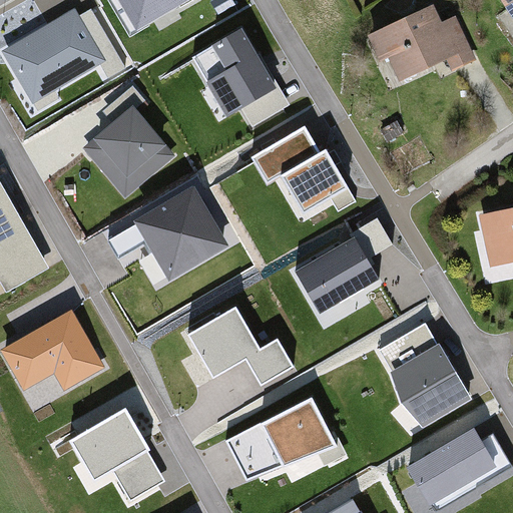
[(119,0),(141,36),(200,0),(119,0)]
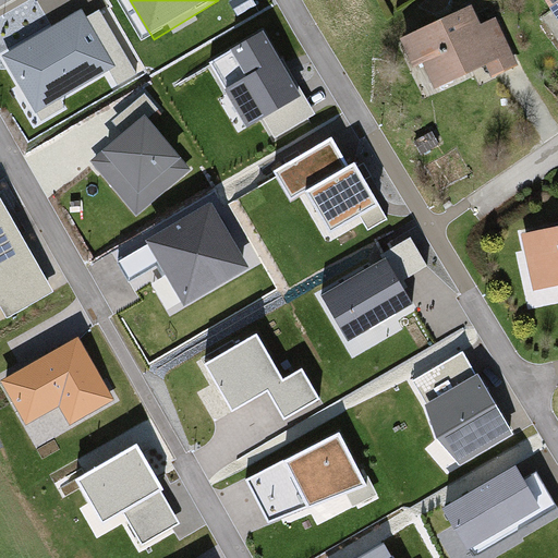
[(557,0),(538,0),(557,31),(557,0)]
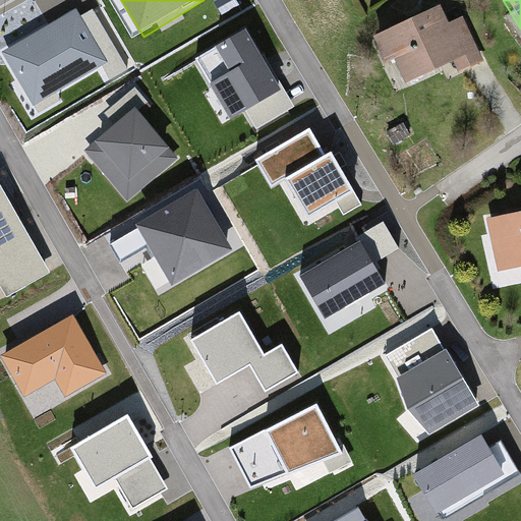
[(76,8),(1,49),(32,107),(108,66),(76,8)]
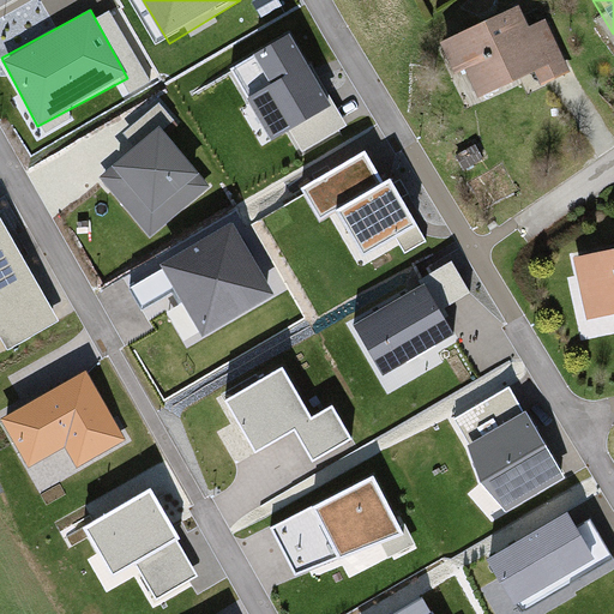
[(515,22),(443,55),(469,110),(561,68),(546,35),(524,44),(515,22)]
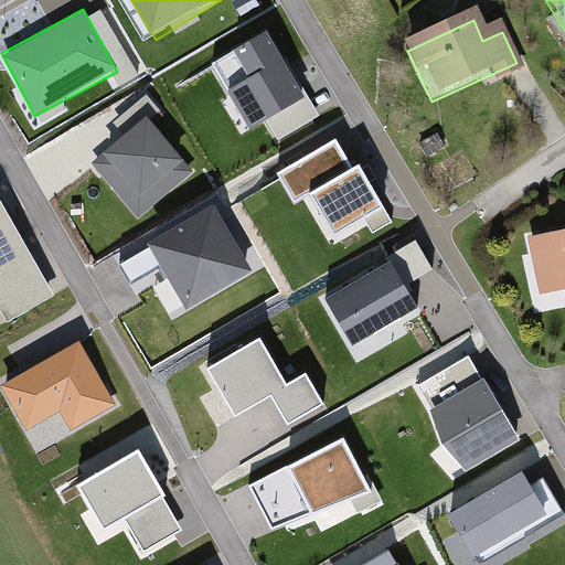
[(265,34),(211,63),(245,128),(265,118),(270,129),(306,110),(265,34)]
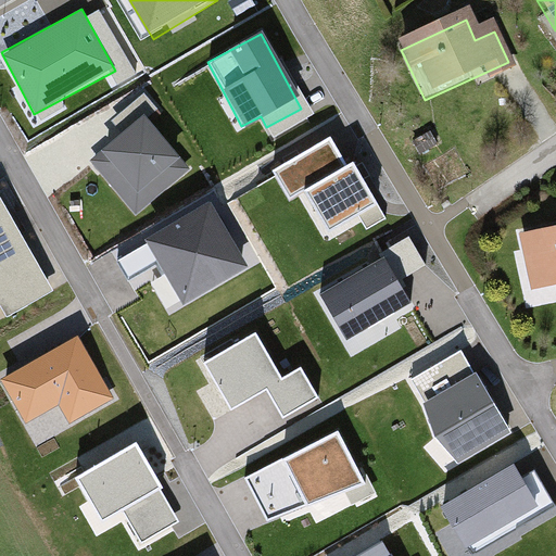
[(143,111),(87,158),(134,213),(189,167),(143,111)]
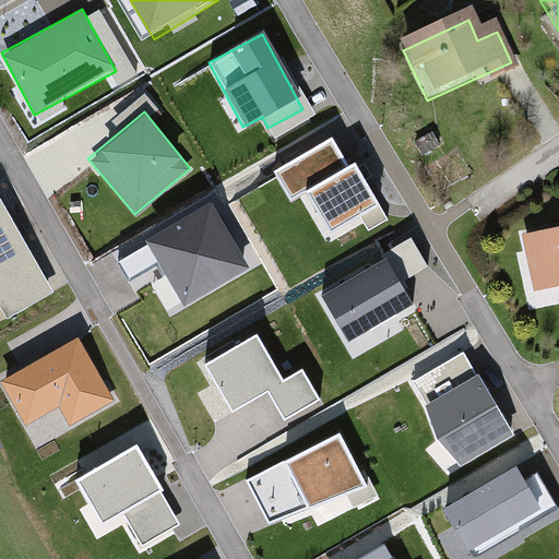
[(335,141),(272,175),(286,202),(302,193),(326,238),(382,209),(357,163),(349,167),(335,141)]
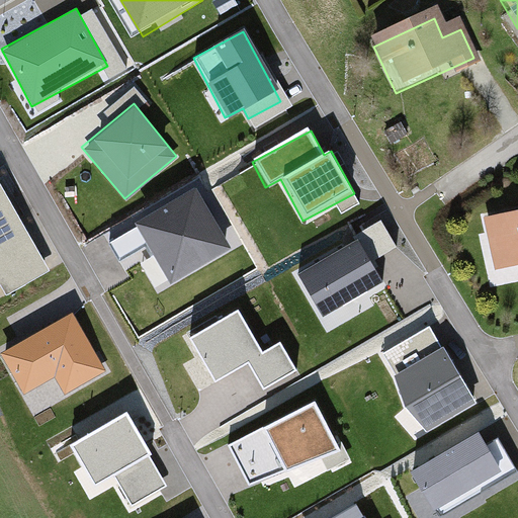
[(4,177),(0,178),(0,292),(1,295),(52,270),(4,177)]
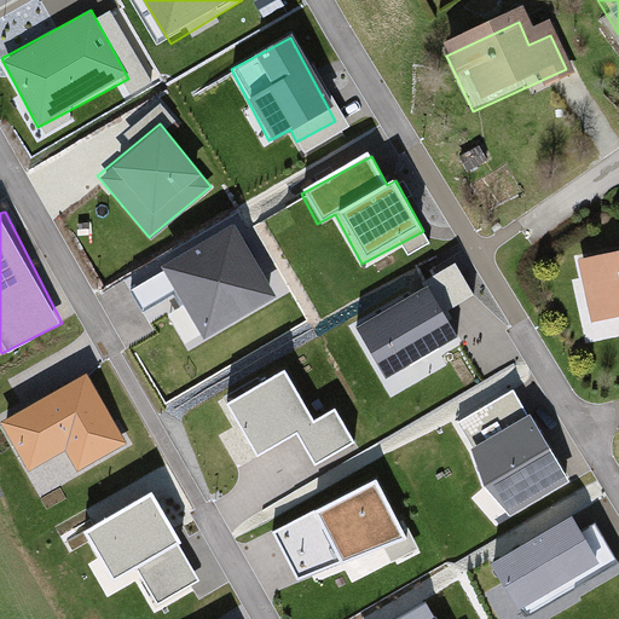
[(236,227),(165,267),(203,336),(275,296),(236,227)]
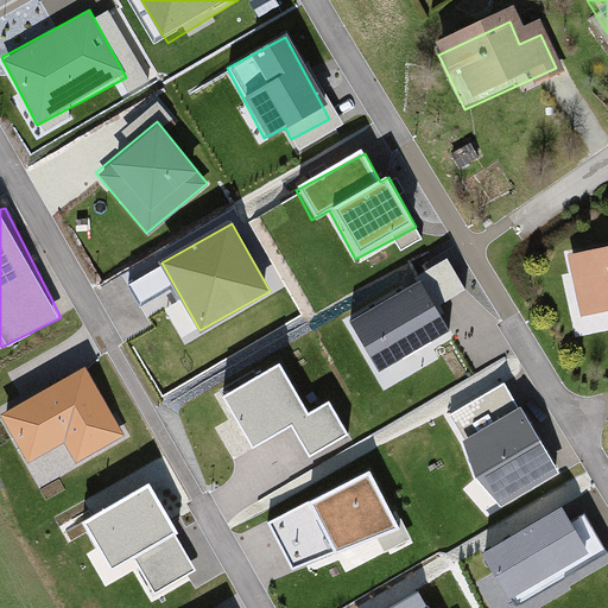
[(607,258),(568,266),(580,324),(607,317),(607,258)]
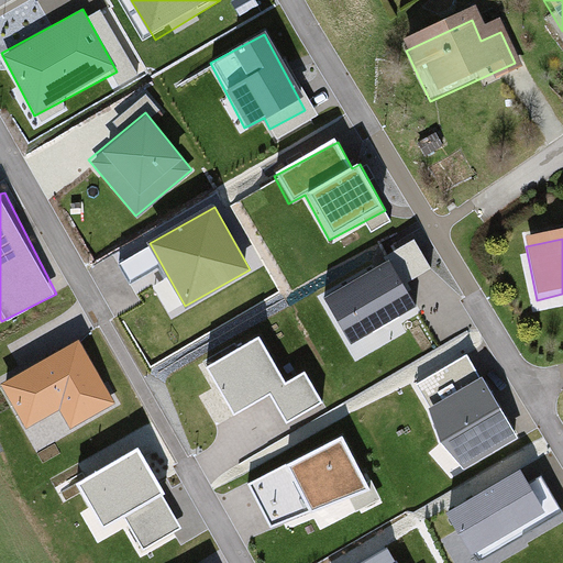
[(389,260),(321,298),(352,353),(420,315),(389,260)]
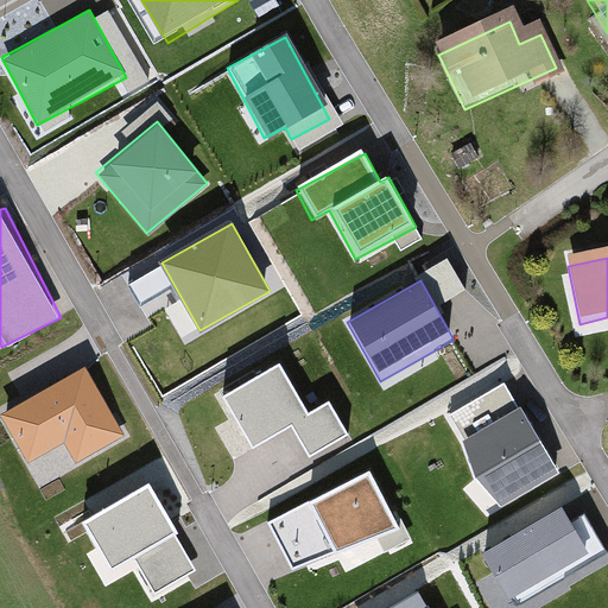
[(279,362),(219,392),(248,453),(292,431),(303,454),(346,434),(330,403),(305,415),(279,362)]
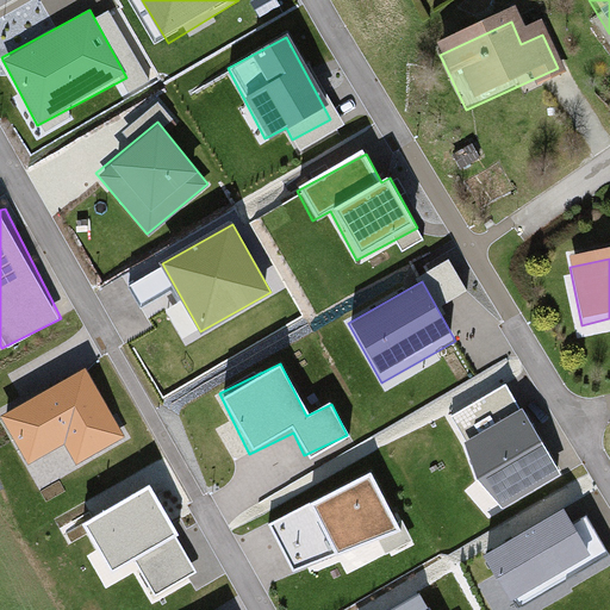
[(87,365),(0,416),(0,419),(26,465),(63,442),(78,467),(130,436),(87,365)]
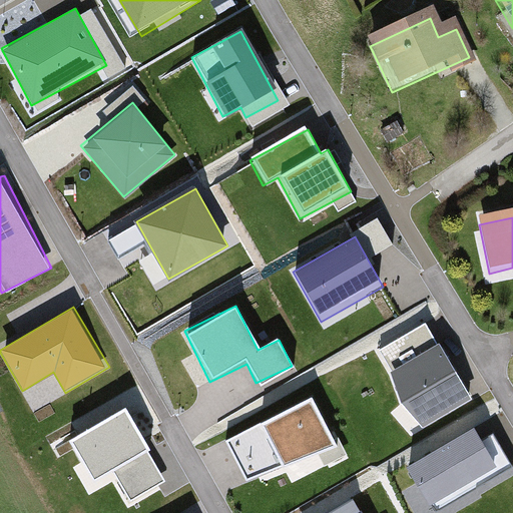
[(423,325),(379,349),(420,424),(464,400),(423,325)]
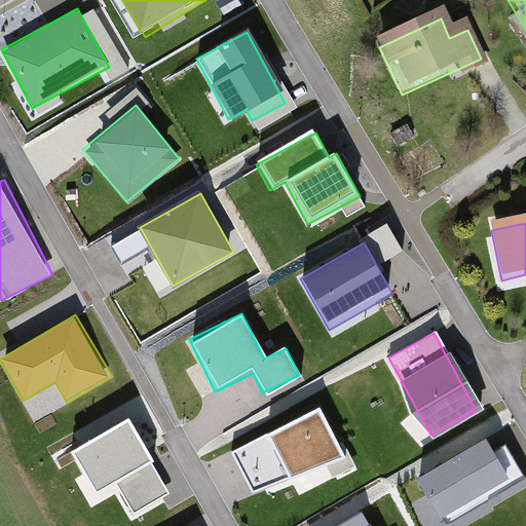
[(321,410),(233,453),(255,491),(346,456),(321,410)]
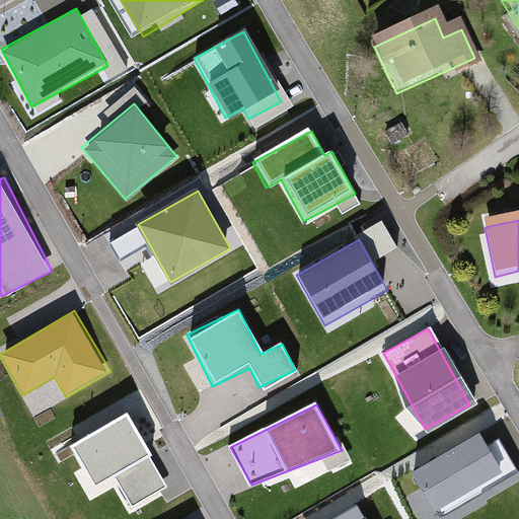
[(126,415),(63,450),(86,492),(112,476),(131,511),(168,490),(126,415)]
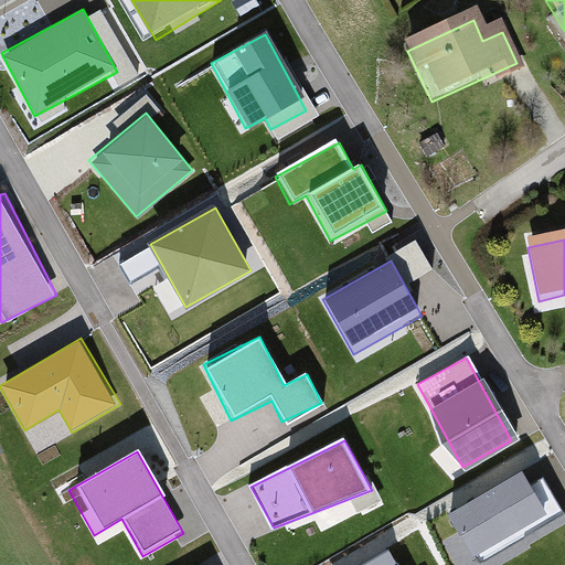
[(523,472),(450,514),(477,560),(550,519),(523,472)]
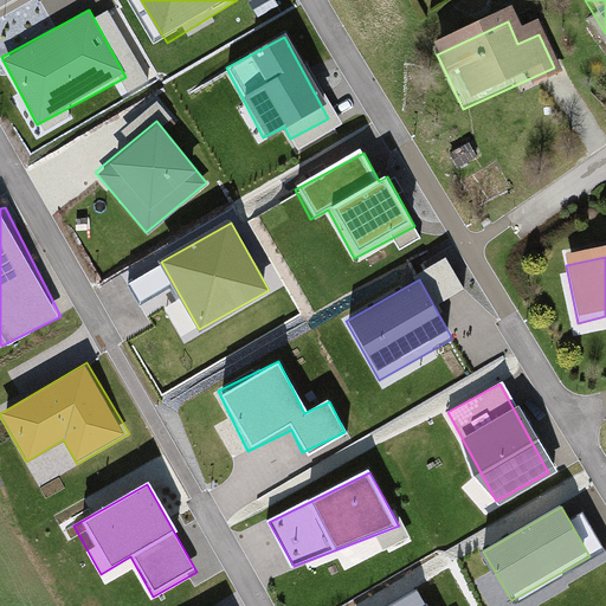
[(426,605),(410,574),(350,605),(426,605)]
